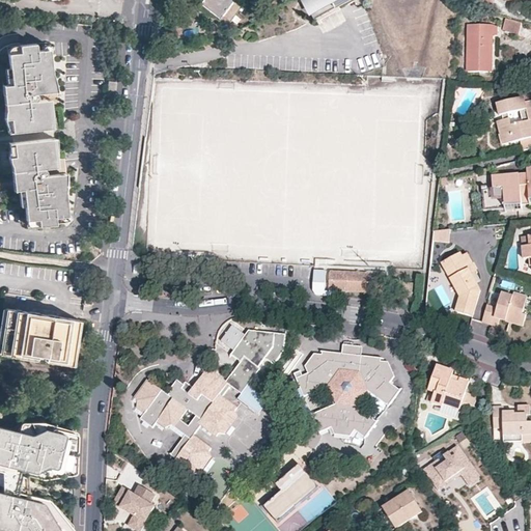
[(223,25),(242,4),(236,0),(208,0),(203,7),(223,25)]
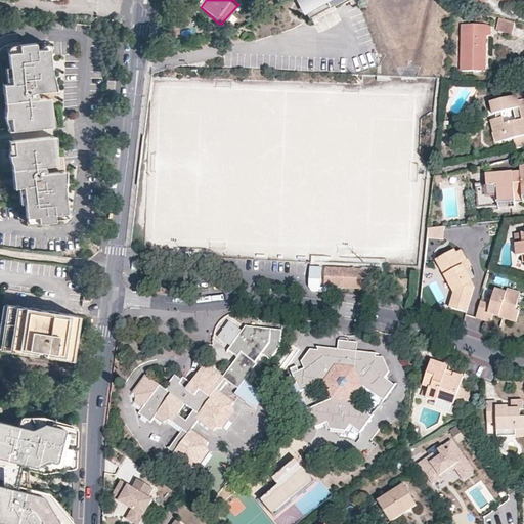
[(333,7),(312,22),(319,33),(341,19),(333,7)]
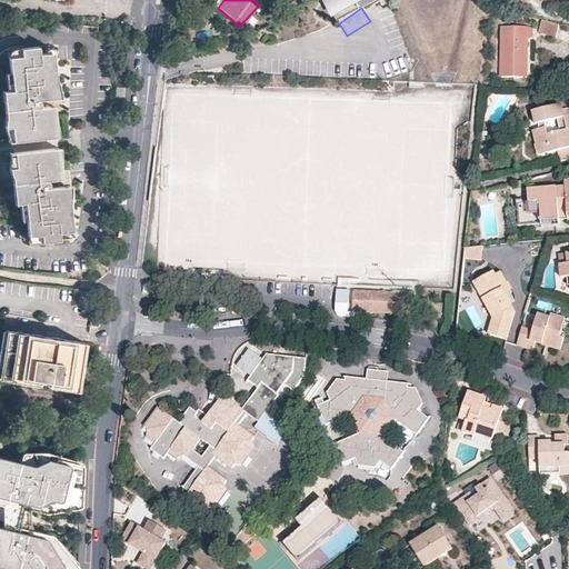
[(557,35),(560,25),(543,20),(541,30),(557,35)]
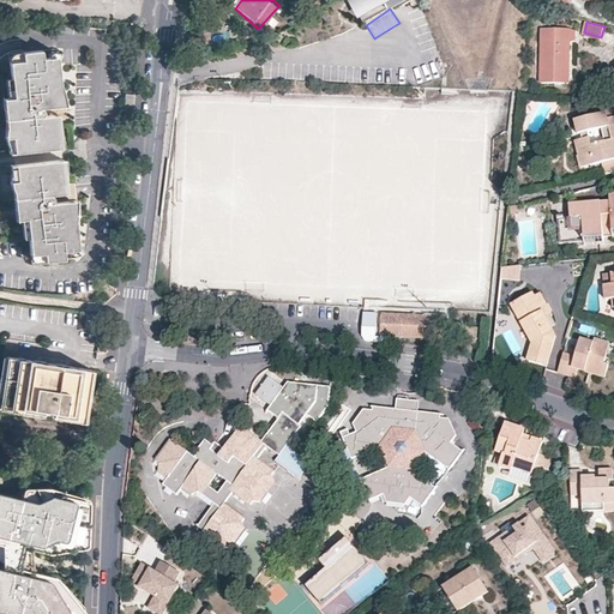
[(565,62),(571,64),(571,41),(577,41),(578,31),(571,29),(546,28),(543,82),(565,83),(565,62)]
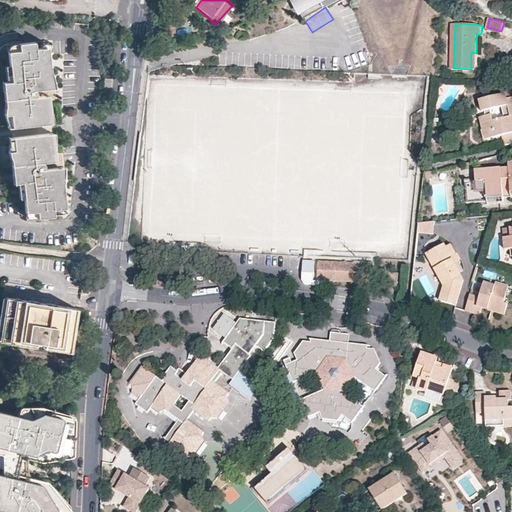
[(50,71),(48,47),(35,48),(34,42),(18,44),(19,50),(8,52),(11,81),(3,82),(4,90),(5,105),(5,106),(5,109),(4,113),(5,115),(10,114),(12,127),(51,123),(48,95),(35,97),(35,96),(36,94),(36,93),(36,92),(34,90),(55,88),(53,82),(52,75),(50,71)]
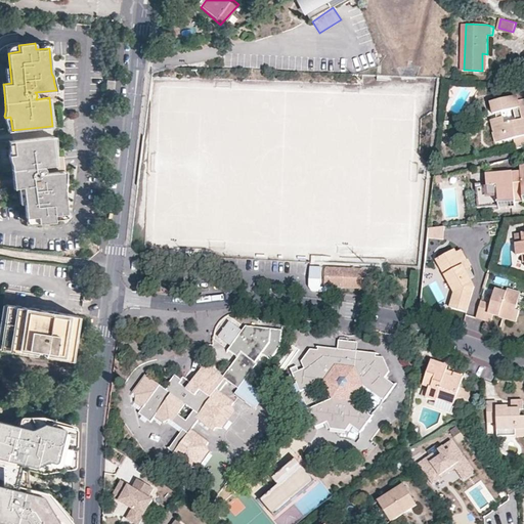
[(114,95),(115,81),(106,80),(105,95),(114,95)]
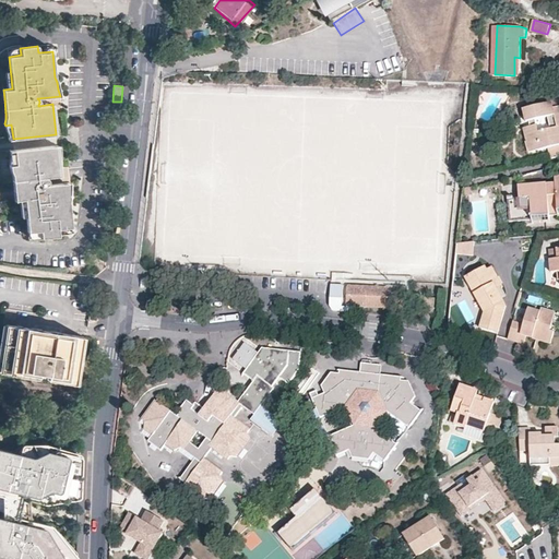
[(558,108),(554,109),(552,105),(523,113),(525,126),(530,125),(530,129),(523,130),(528,156),(548,151),(550,162),(558,158),(558,108)]
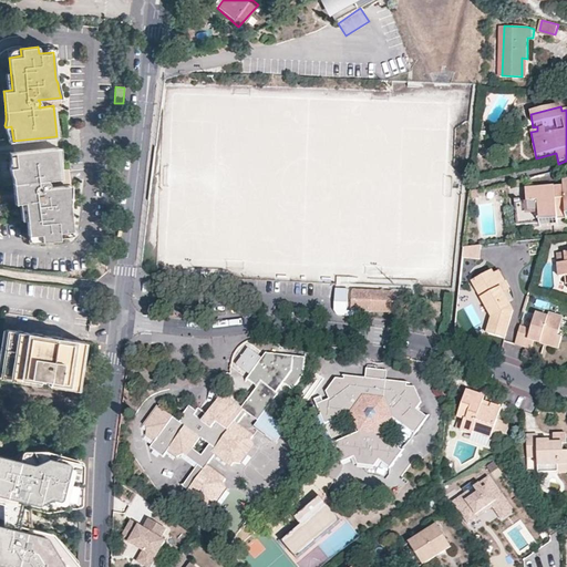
[(49,182),(47,181),(62,178),(58,147),(14,152),(16,166),(10,167),(10,168),(10,169),(10,172),(12,175),(12,177),(14,199),(14,204),(24,203),(28,235),(41,234),(41,241),(59,239),(58,232),(72,230),(69,205),(70,204),(70,200),(70,196),(71,192),(71,187),(70,184),(47,187),(48,186),(49,185),(49,183),(49,182)]
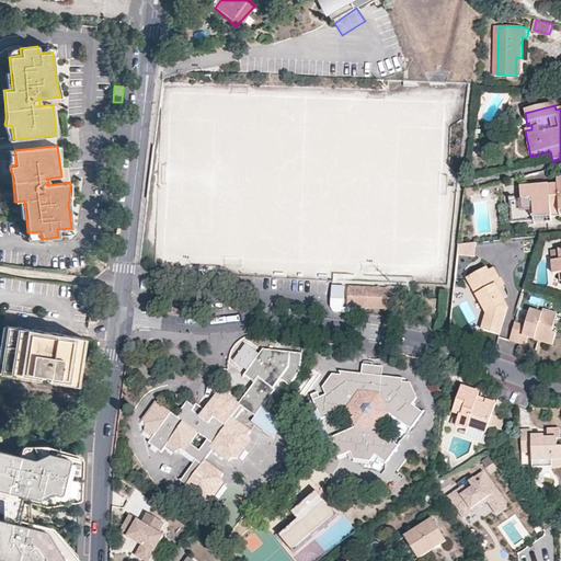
[(560,215),(560,178),(559,179),(560,184),(523,189),(524,197),(525,206),(513,207),(514,217),(525,216),(525,222),(526,227),(538,226),(538,224),(537,220),(550,219),(556,219),(556,216),(560,215)]
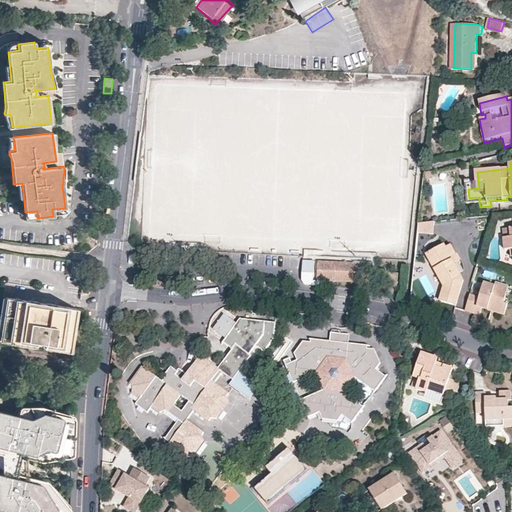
[(479,188),(478,180),(467,181),(468,189),(479,188)]
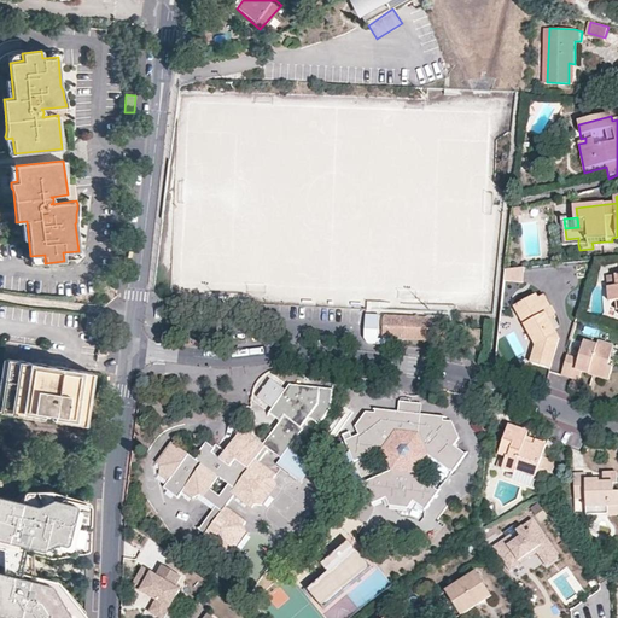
[(524,268),(508,269),(507,281),(523,283),(524,268)]
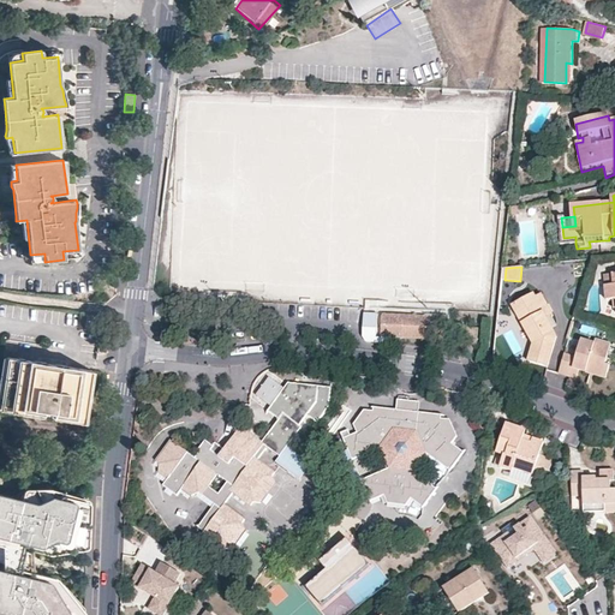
[(532,345),(526,362),(538,365),(548,368),(556,336),(547,318),(553,315),(541,293),(536,297),(533,293),(511,305),(532,345)]
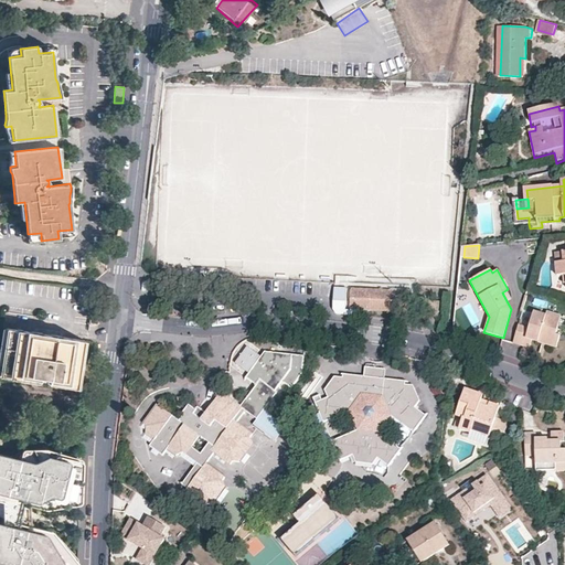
[(343,309),(345,288),(333,287),(332,309),(334,313),(343,313),(343,309)]
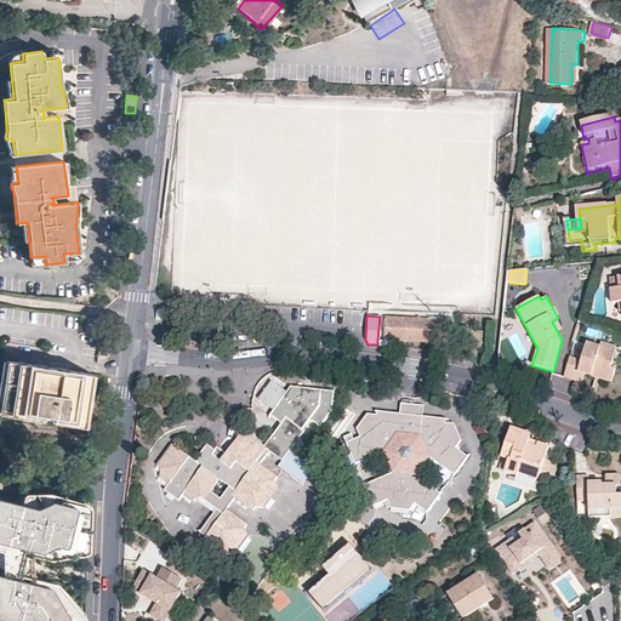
[(451,345),(454,322),(387,317),(386,340),(393,340),(410,342),(410,337),(428,339),(427,343),(451,345)]
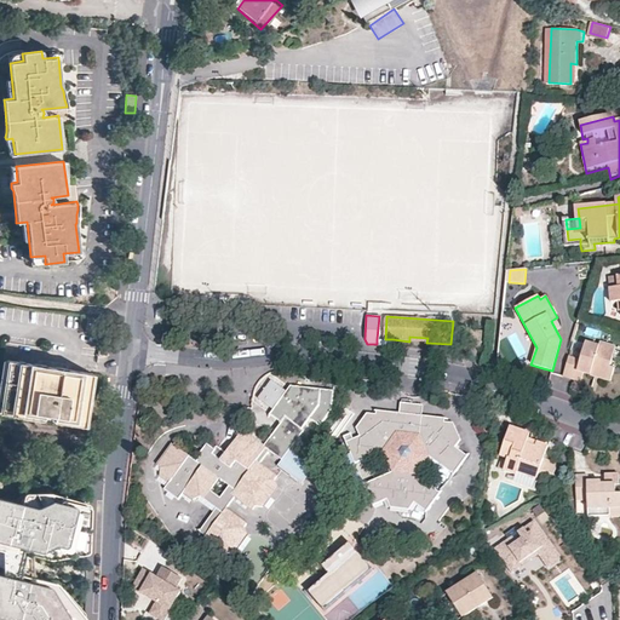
[(95,333),(96,320),(85,317),(84,332),(95,333)]
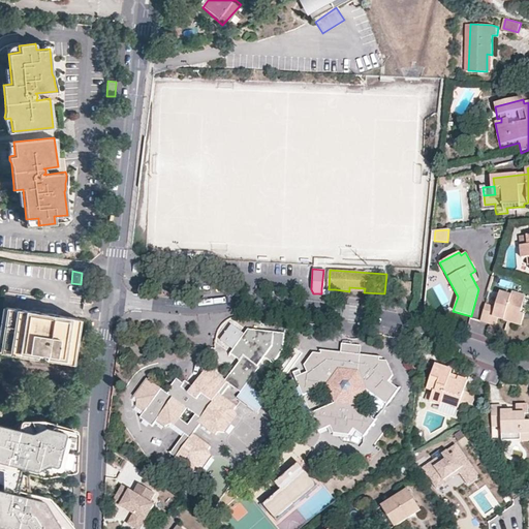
[(411,297),(412,285),(403,284),(402,296),(407,297),(411,297)]
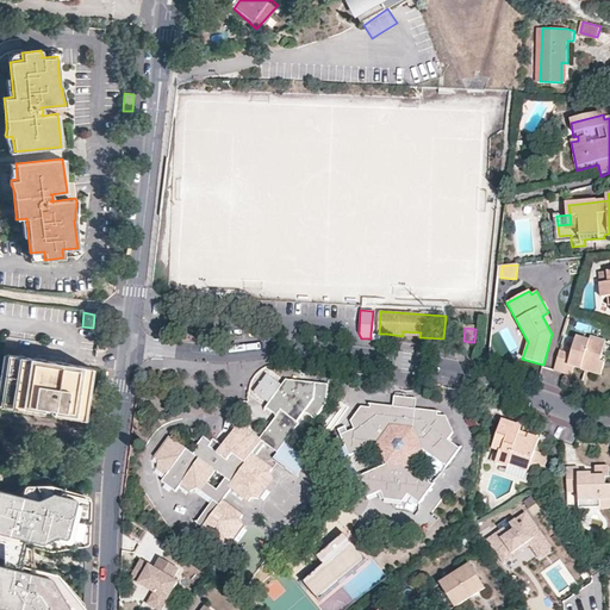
[(572,356),(561,353),(555,372),(572,375),(574,368),(601,377),(603,368),(605,362),(602,361),(602,358),(604,359),(609,343),(593,340),(593,341),(592,343),(578,340),(572,356)]
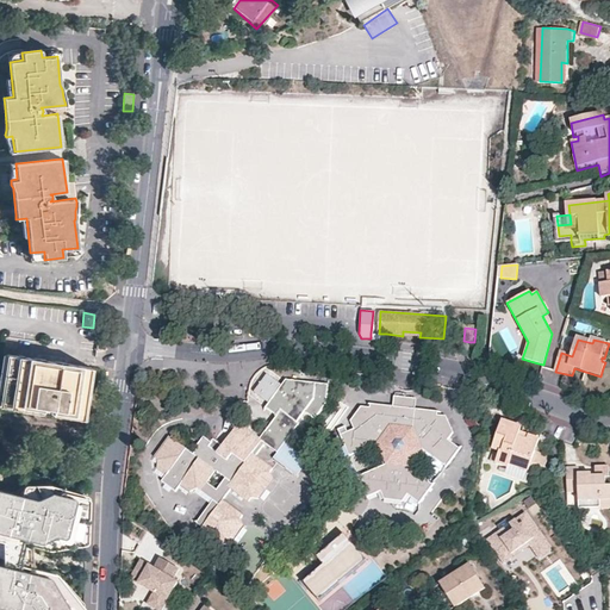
[(0,402),(44,410),(82,416),(89,368),(6,354),(1,384),(0,392),(0,402)]
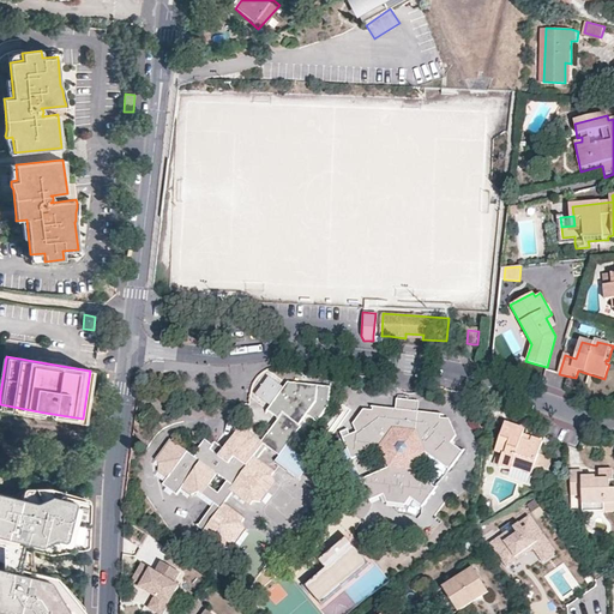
[(270,378),(257,396),(271,408),(286,389),(270,378)]
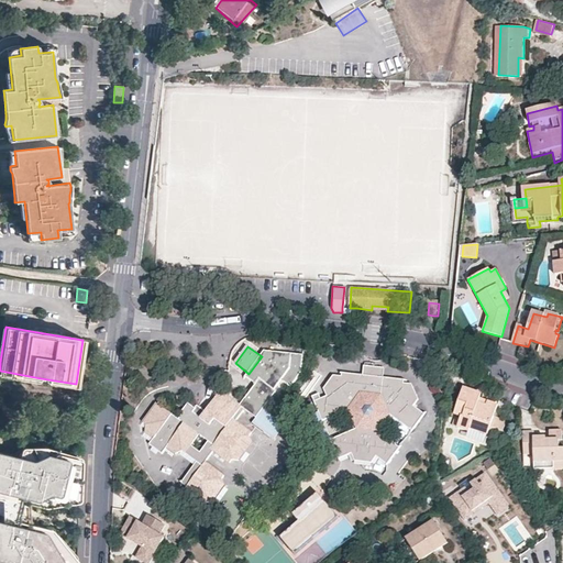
[(250,396),(268,408),(278,394),(276,393),(283,384),(291,390),(301,375),(304,357),(293,357),(294,354),(265,352),(262,356),(249,374),(245,378),(256,386),(250,396)]
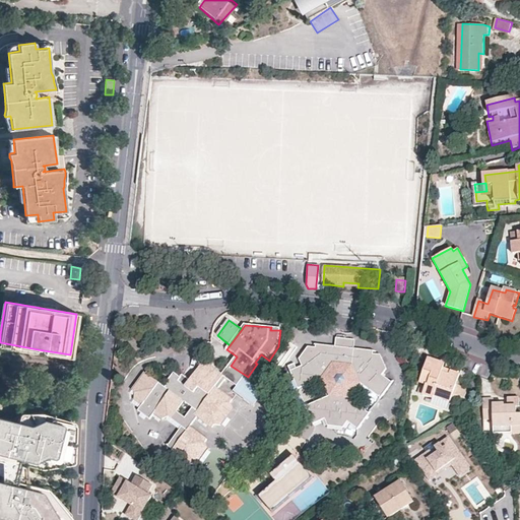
[(336,338),(335,346),(353,348),(355,339),(336,338)]
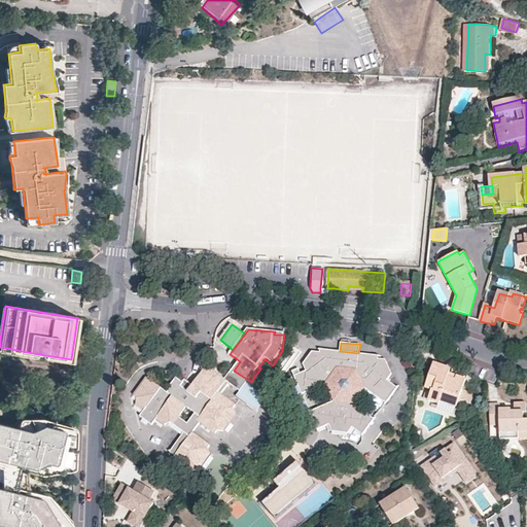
[(0,351),(70,362),(71,359),(38,354),(0,347),(0,351)]
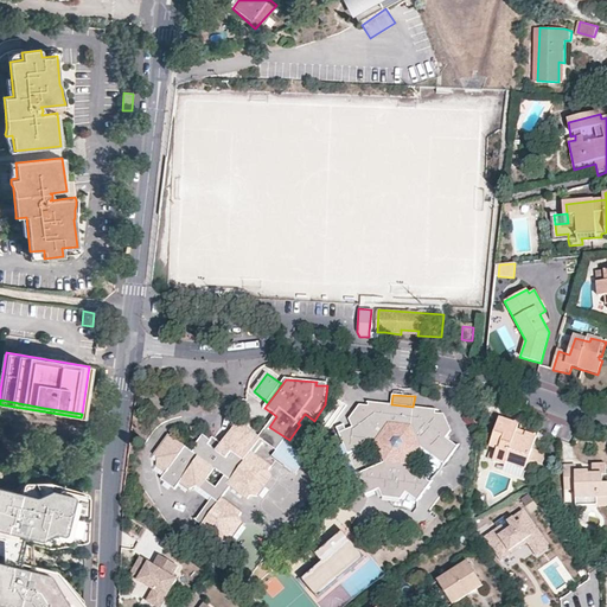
[(350,486),(358,483),(363,496),(376,491),(381,499),(398,500),(406,492),(417,500),(430,483),(407,465),(420,448),(443,465),(458,447),(446,438),(452,430),(445,414),(436,414),(435,409),(413,407),(391,404),(369,403),(369,407),(360,407),(350,421),(352,428),(338,434),(343,446),(330,452),(345,489),(350,486)]
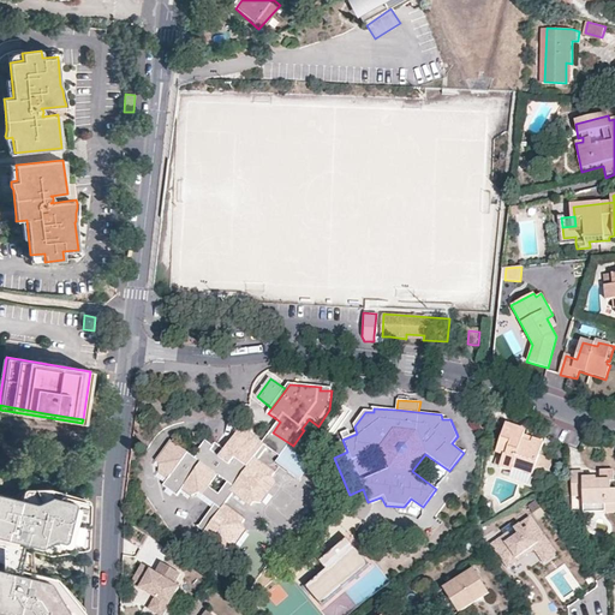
[(535,475),(548,479),(555,458),(543,454),(549,437),(530,430),(508,423),(499,451),(506,454),(502,465),(513,469),(512,476),(532,483),(535,475)]
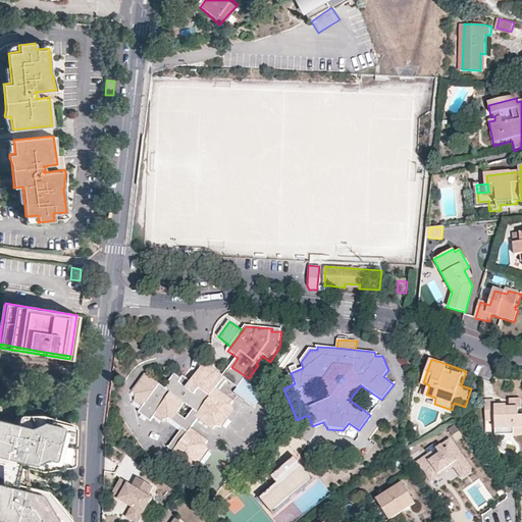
[(154,424),(158,419),(164,423),(173,420),(185,428),(189,431),(173,452),(169,457),(188,471),(190,468),(195,469),(208,452),(205,446),(207,442),(193,431),(202,420),(217,431),(219,428),(224,429),(238,413),(236,407),(237,404),(221,393),(229,382),(224,378),(206,365),(193,383),(188,389),(180,384),(184,381),(176,376),(171,384),(172,385),(168,392),(147,376),(135,394),(138,397),(138,403),(145,409),(141,415),(154,424)]
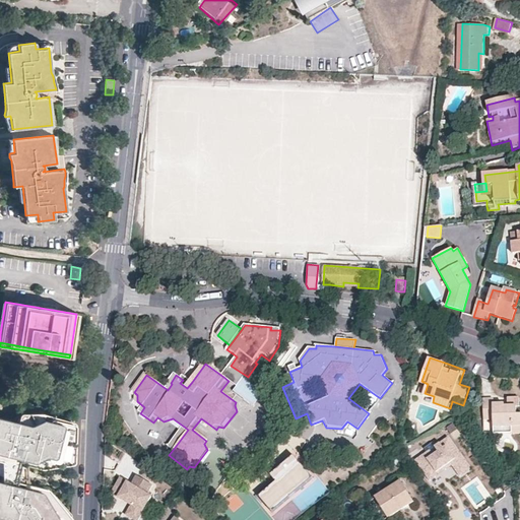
[(268,392),(248,377),(231,366),(223,377),(229,381),(239,388),(236,393),(256,408),(268,392)]
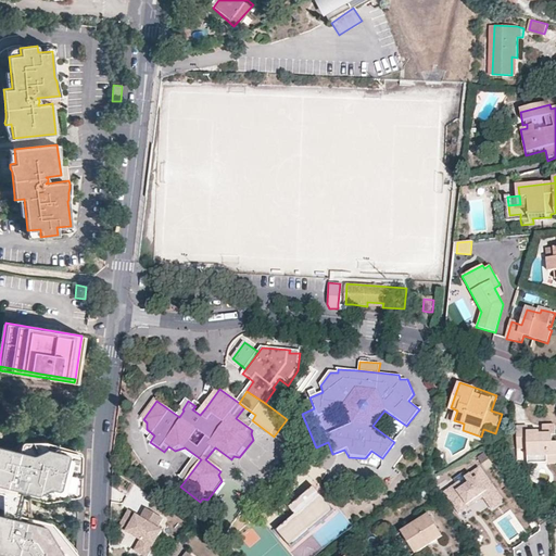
[(198,403),(196,406),(192,409),(200,415),(205,408),(198,403)]
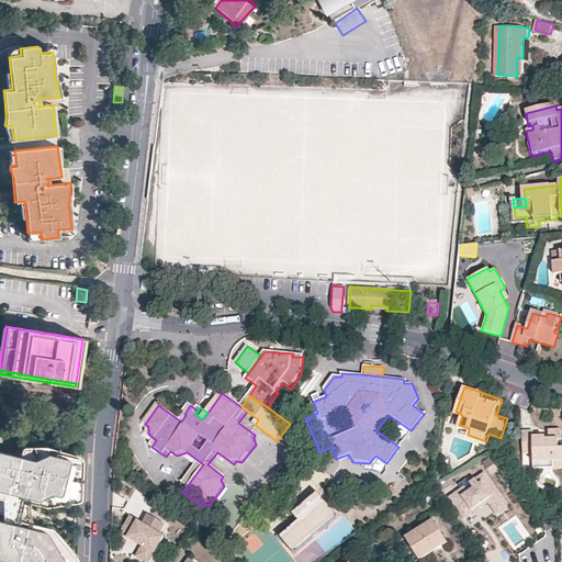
[(561,450),(560,450),(561,442),(561,441),(561,433),(551,433),(550,437),(542,437),(536,436),(536,431),(525,430),(523,452),(534,453),(534,461),(552,462),(552,469),(561,470),(561,450)]
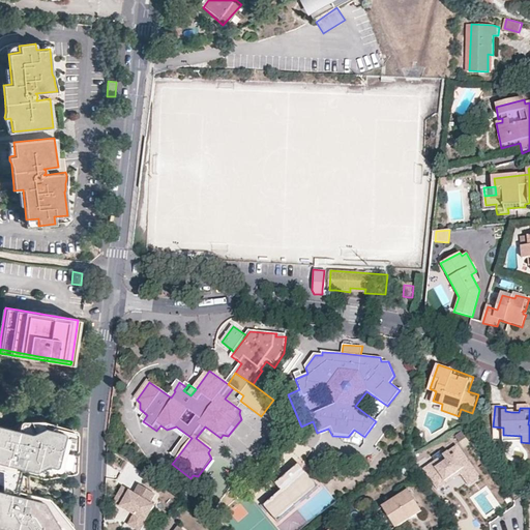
[(72,529),(74,521),(51,494),(28,490),(32,472),(45,475),(74,471),(75,470),(76,468),(77,429),(76,427),(46,416),(19,417),(18,425),(0,420),(0,471),(4,472),(2,488),(0,487),(0,529),(72,529)]
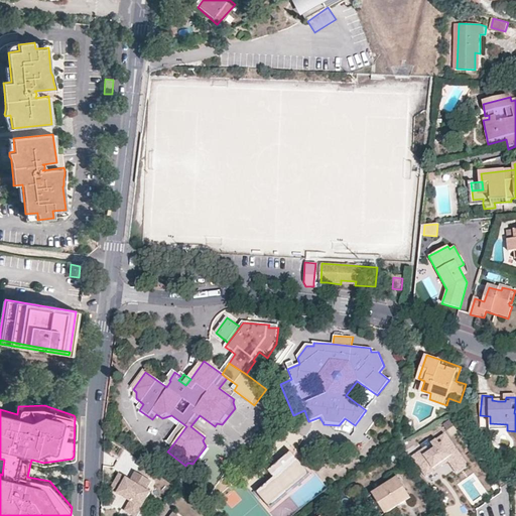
[(167,443),(171,446),(186,426),(182,423),(167,443)]
